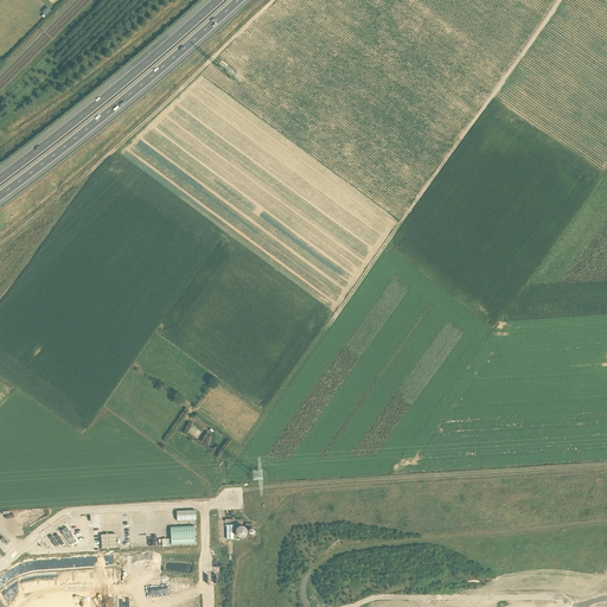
[(198,430),(192,426),(187,432),(193,436),(198,430)]
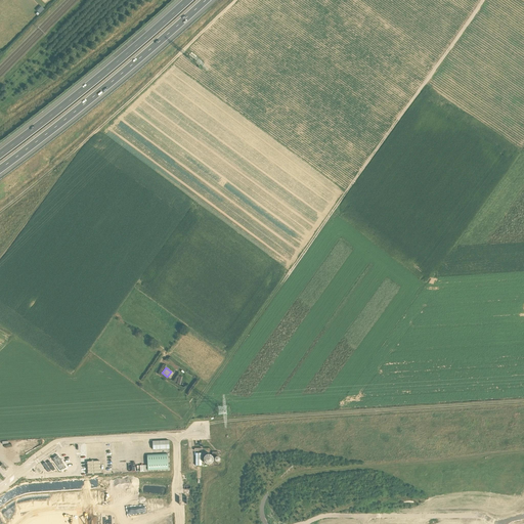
[(169,440),(153,441),(153,449),(170,448),(169,440)]
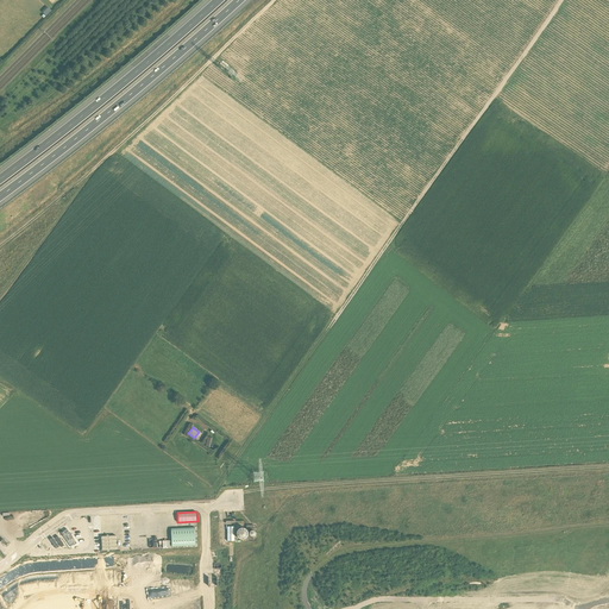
[(64,527),(52,535),(61,547),(73,539),(64,527)]
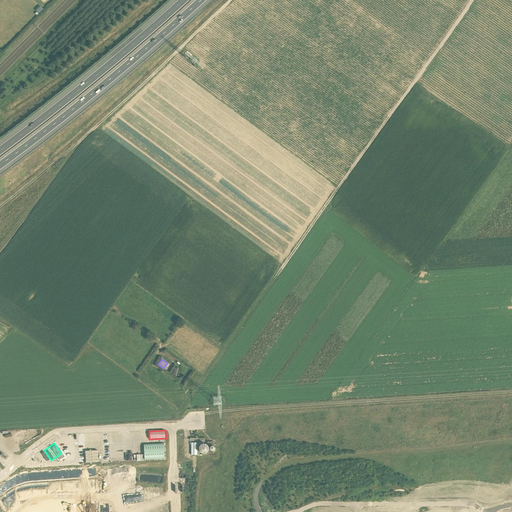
[(210,452),(210,450),(210,449),(209,448),(208,447),(207,446),(206,446),(204,446),(203,447),(202,448),(201,449),(201,450),(201,452),(202,453),(203,454),(204,454),(206,455),(207,454),(208,454),(209,453),(210,452)]
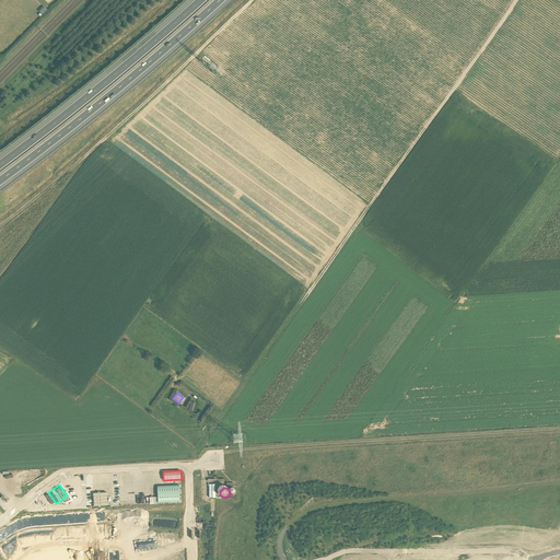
[(178,489),(158,490),(158,503),(179,502),(178,489)]
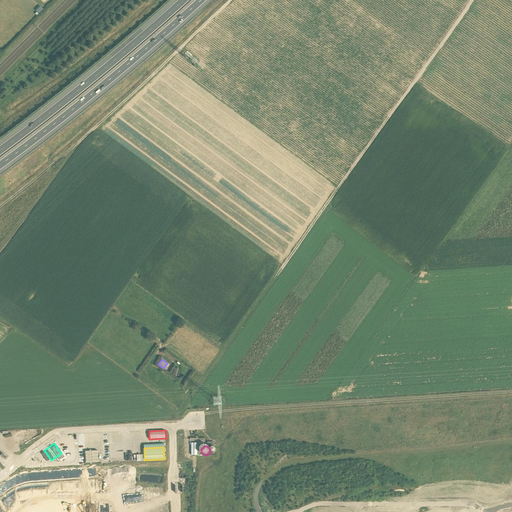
[(97,450),(85,451),(86,463),(98,462),(97,450)]
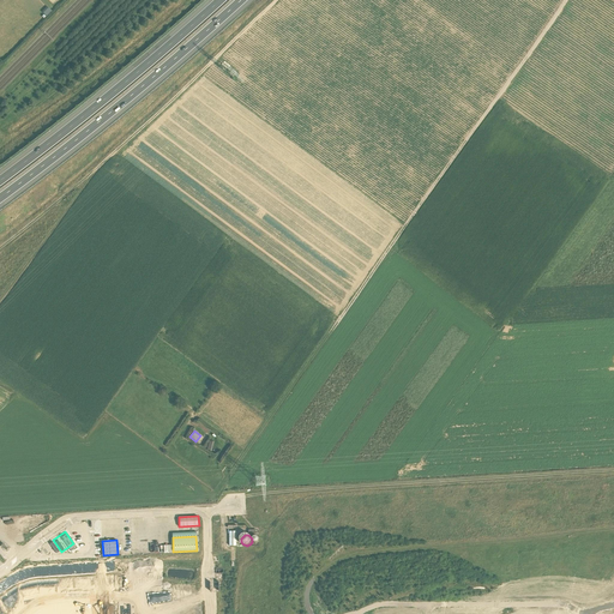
All buildings are outlined.
